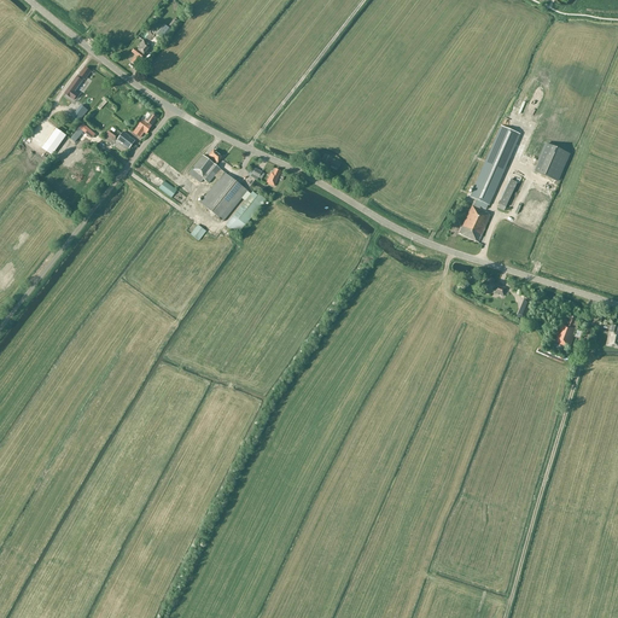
[(175,18),(168,27),(172,29),(178,21),(175,18)]
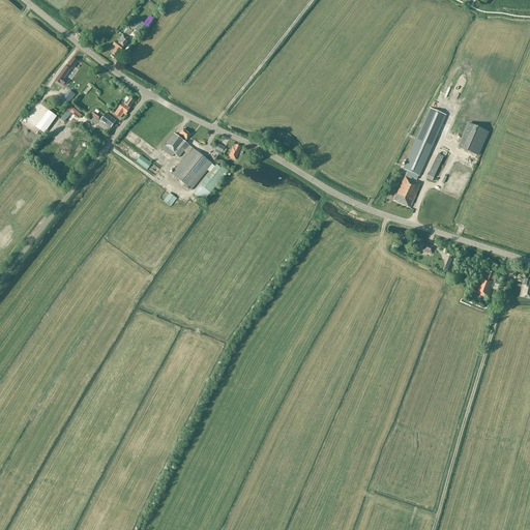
[(146,25),(141,21),(137,26),(140,29),(137,31),(140,33),(146,25)]
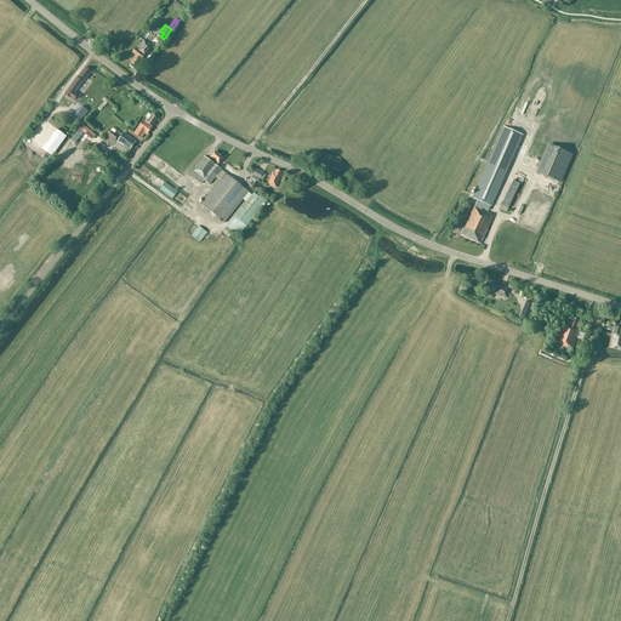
[(136,56),(131,63),(136,67),(141,60),(142,60),(152,47),(143,40),(136,50),(135,49),(132,52),(136,56)]
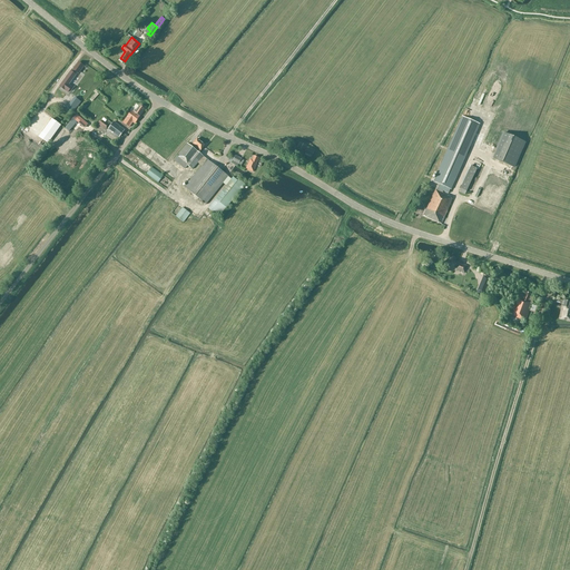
[(82,66),(78,64),(72,71),(70,70),(58,85),(64,89),(67,92),(71,87),(68,85),(77,72),(78,74),(82,66)]
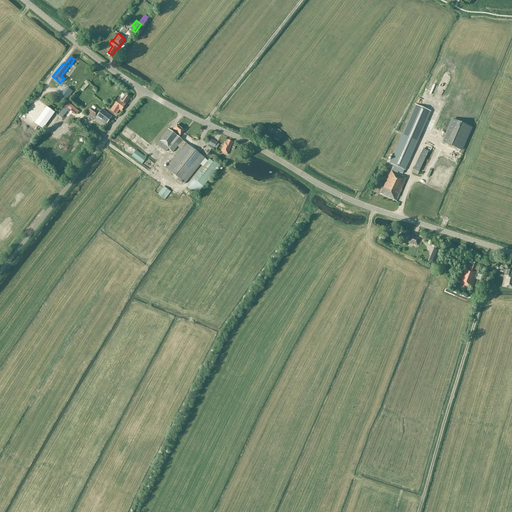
[(442,78),(434,98),(441,101),(449,81),(442,78)]
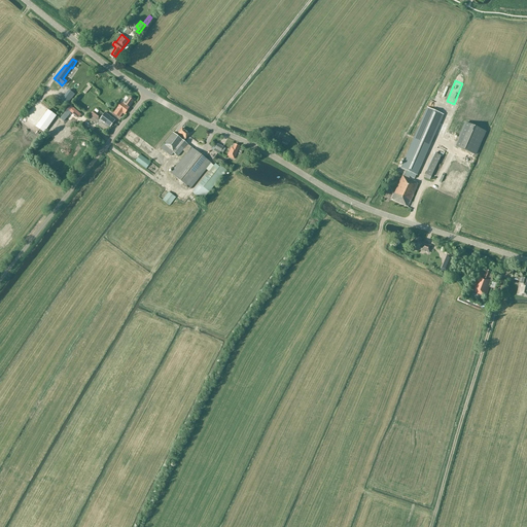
[(67,105),(74,95),(68,90),(61,100),(67,105)]
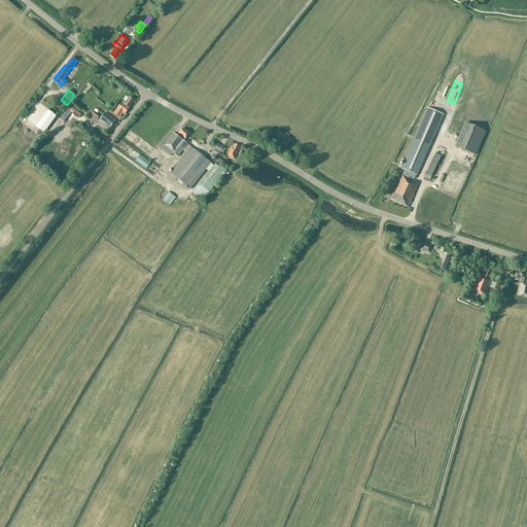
[(129,107),(134,101),(129,98),(125,104),(121,102),(113,113),(119,117),(123,113),(125,114),(129,108),(129,107)]
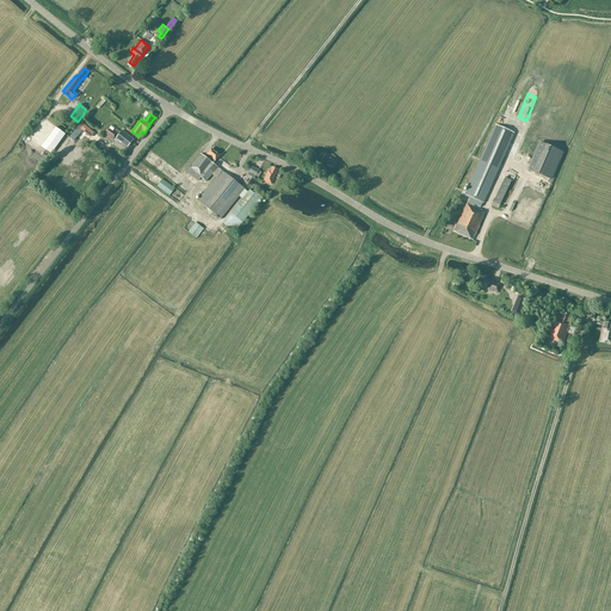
[(529,146),(536,125),(529,122),(524,133),(525,134),(522,143),(529,146)]
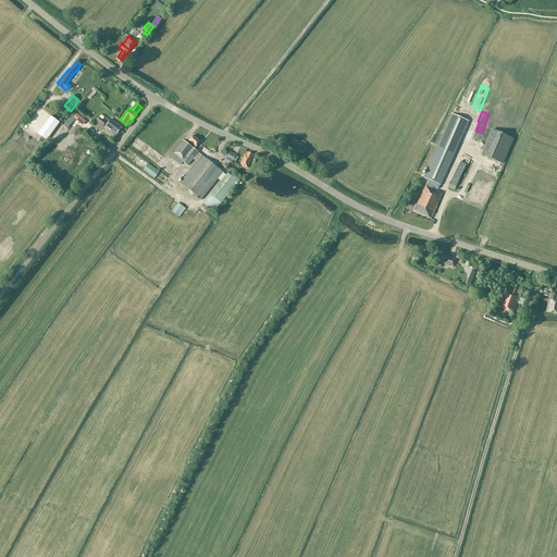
[(74,112),(66,122),(77,132),(86,122),(74,112)]
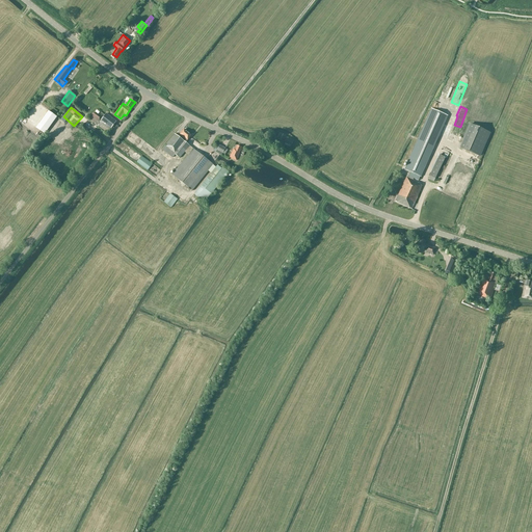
[(406,176),(408,171),(410,173),(407,178),(406,178),(395,202),(411,209),(422,186),(418,184),(418,183),(413,180),(416,175),(420,177),(434,145),(435,145),(448,116),(432,109),(405,169),(402,168),(400,173),(406,176)]
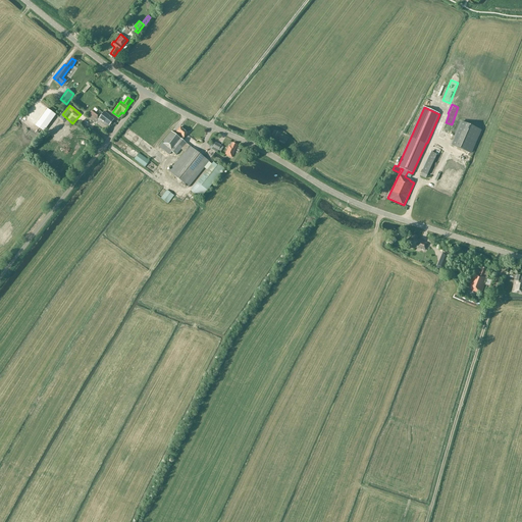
[(56,116),(47,109),(35,126),(44,133),(56,116)]
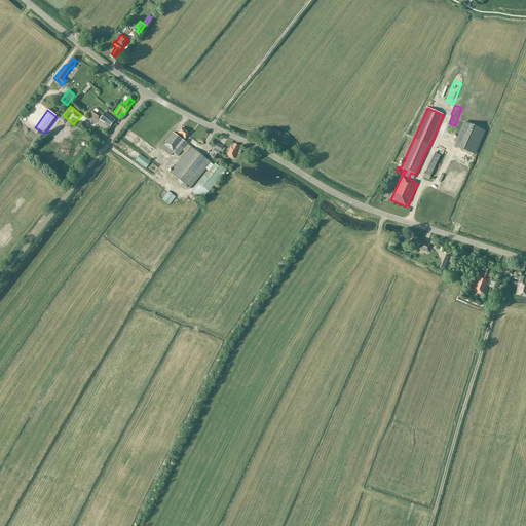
[(105,113),(100,119),(98,118),(99,117),(91,112),(88,117),(95,122),(95,123),(106,133),(115,120),(105,113)]
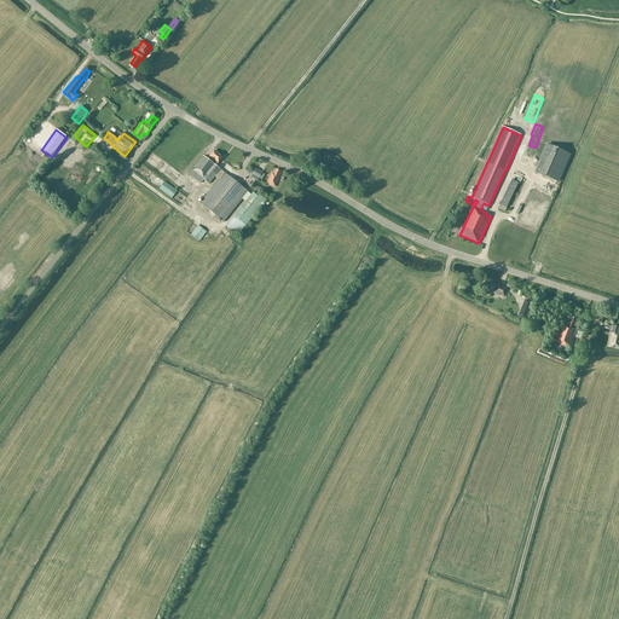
[(548,144),(536,172),(557,181),(570,154),(548,144)]
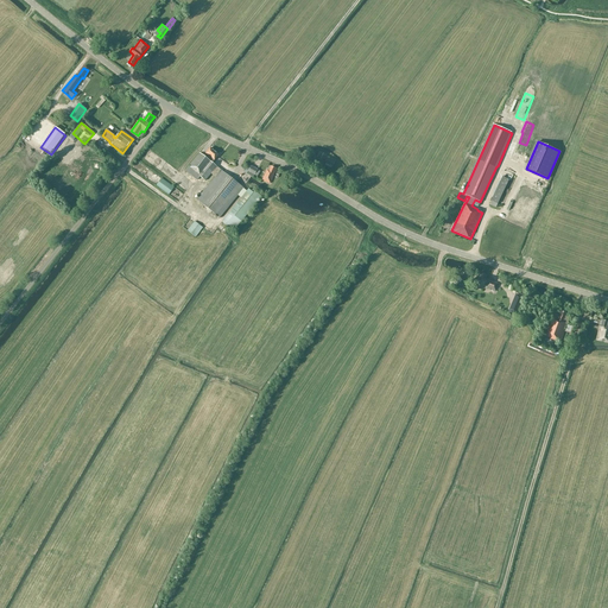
[(220,219),(244,188),(211,163),(214,160),(219,154),(210,149),(206,153),(203,157),(200,153),(189,166),(185,171),(197,181),(200,177),(209,184),(196,200),(220,219)]
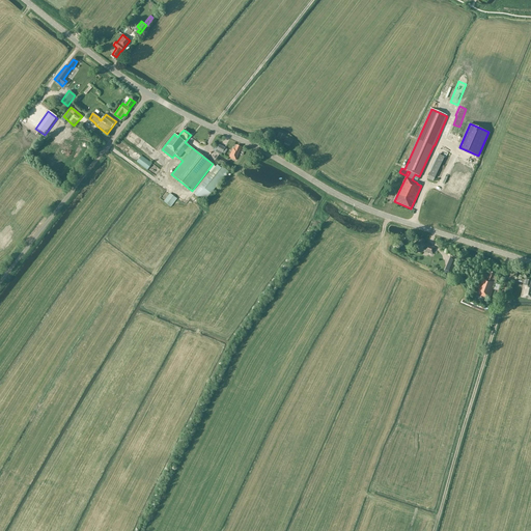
[(103,139),(95,133),(92,136),(100,143),(103,139)]
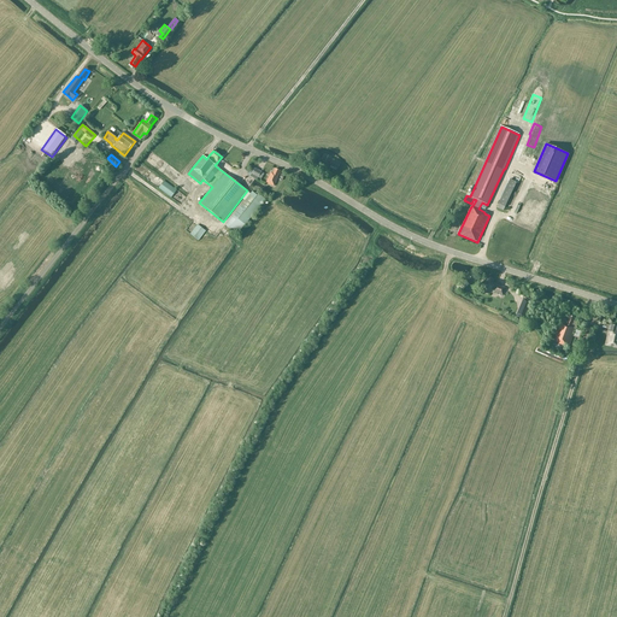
[(331,165),(330,168),(334,170),(335,168),(338,169),(340,163),(331,159),(329,164),(331,165)]
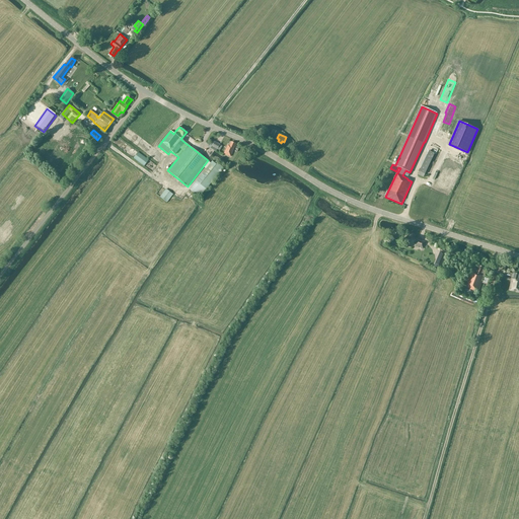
[(143,140),(141,140),(143,151),(148,150),(149,157),(156,155),(155,149),(151,150),(150,144),(145,146),(143,140)]
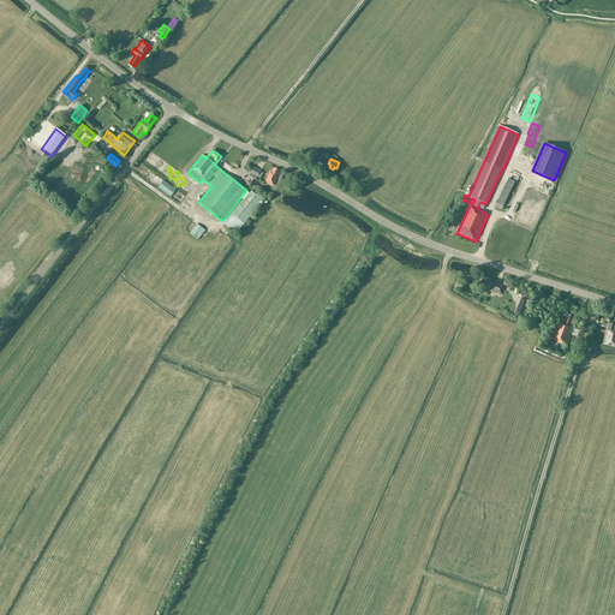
[(255,168),(251,175),(256,178),(257,177),(261,179),(263,174),(255,168)]
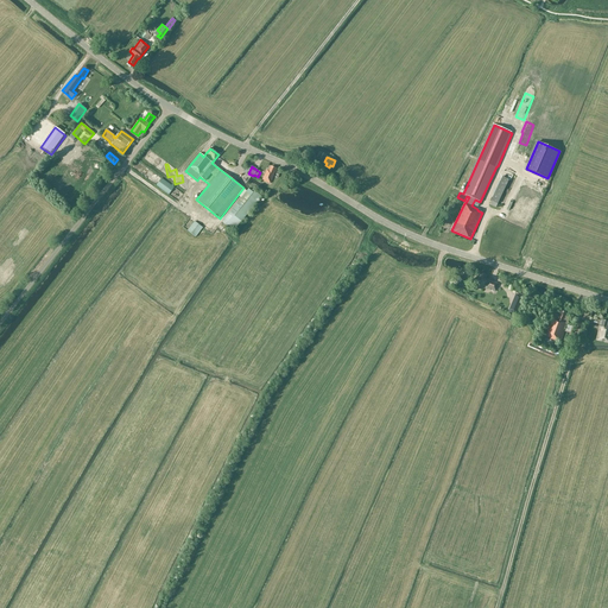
[(271,166),(268,171),(267,170),(263,181),(271,184),(278,169),(271,166)]
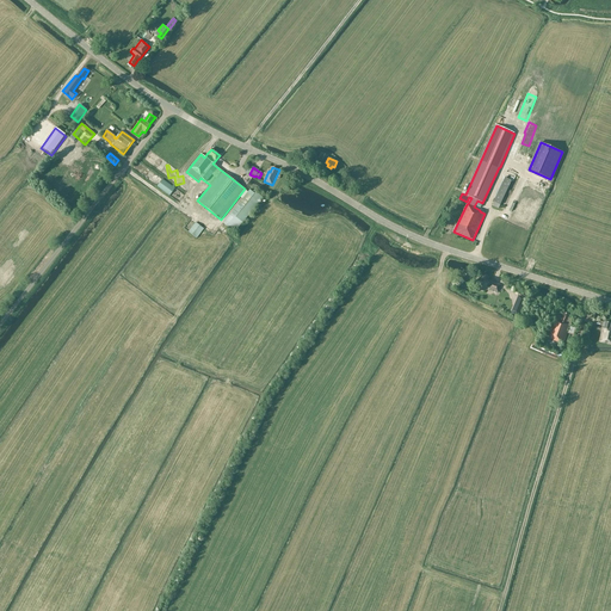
[(493,202),(494,203),(493,207),(499,209),(512,180),(505,178),(493,202)]
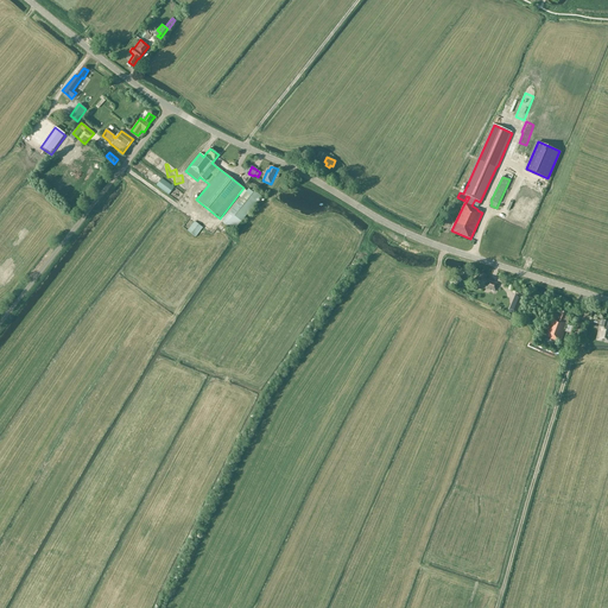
[(157,187),(169,195),(175,188),(162,178),(157,187)]
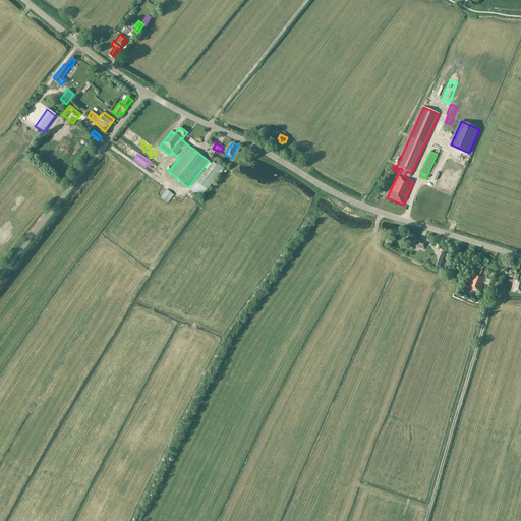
[(225,169),(218,164),(217,163),(216,164),(213,162),(190,190),(200,198),(225,169)]
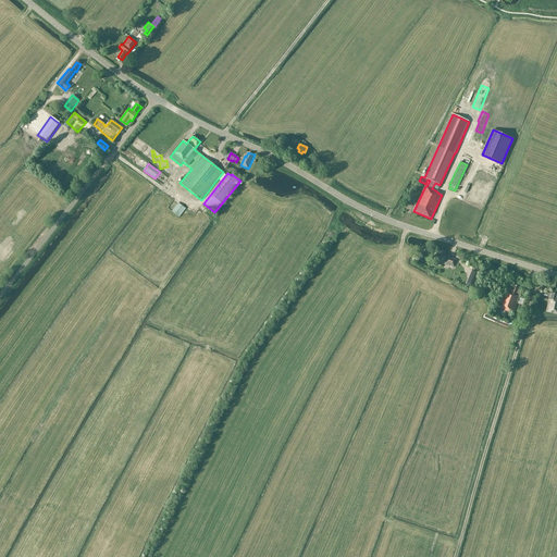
[(482,174),(468,207),(474,209),(487,180),(485,178),(486,176),(482,174)]
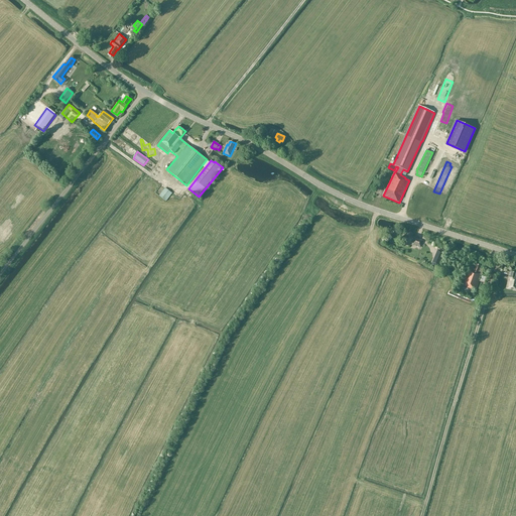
[(445,191),(449,194),(457,174),(453,173),(445,191)]
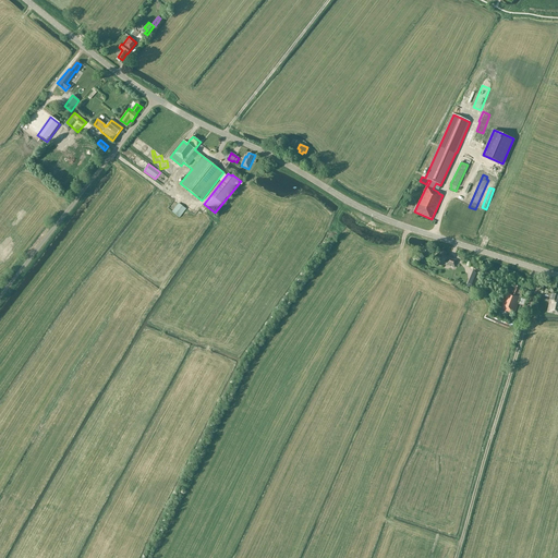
[(172,211),(180,218),(186,209),(179,204),(172,211)]
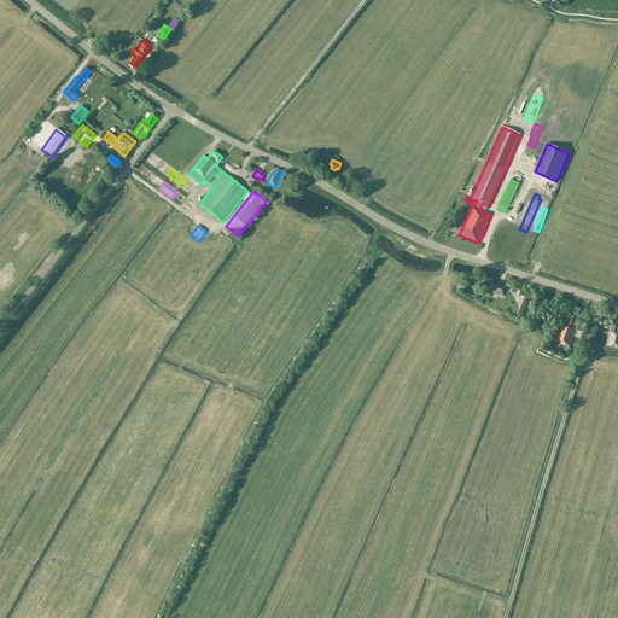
[(485,281),(483,287),(483,289),(496,292),(496,293),(503,296),(506,289),(496,285),(494,284),(485,281)]
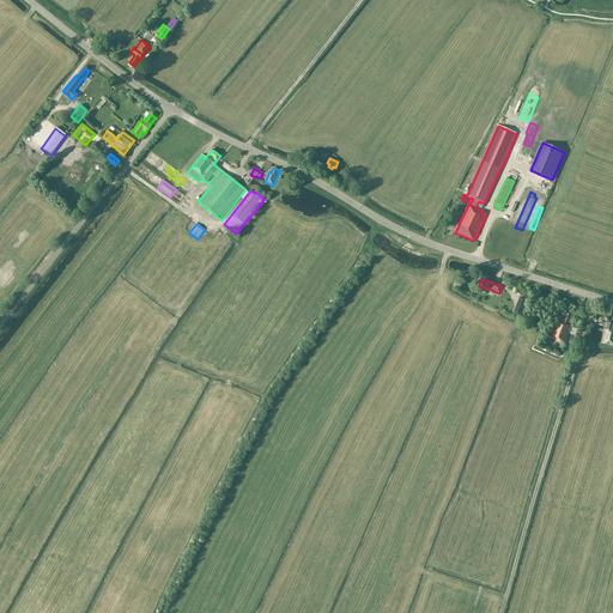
[(527,301),(520,297),(514,314),(520,316),(527,301)]
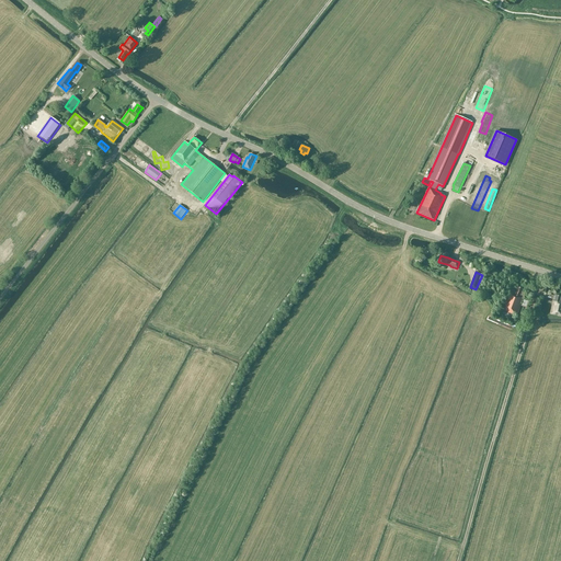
[(519,297),(523,289),(517,287),(514,296),(508,294),(502,310),(513,315),(513,313),(517,316),(519,308),(518,308),(522,298),(519,297)]
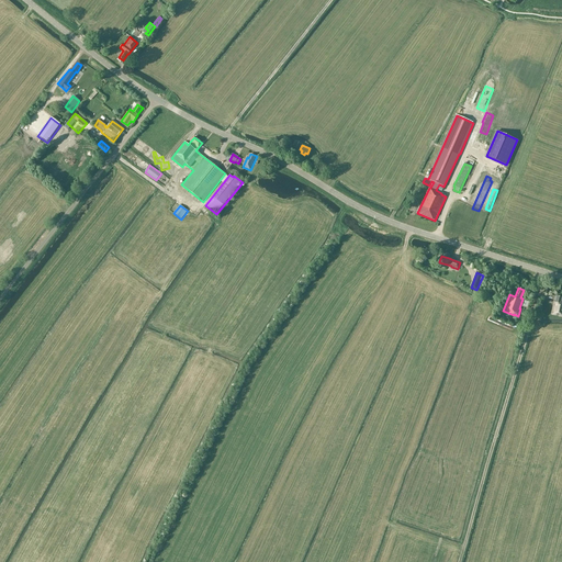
[(555,295),(554,301),(551,315),(561,316),(561,299),(561,298),(555,295)]
